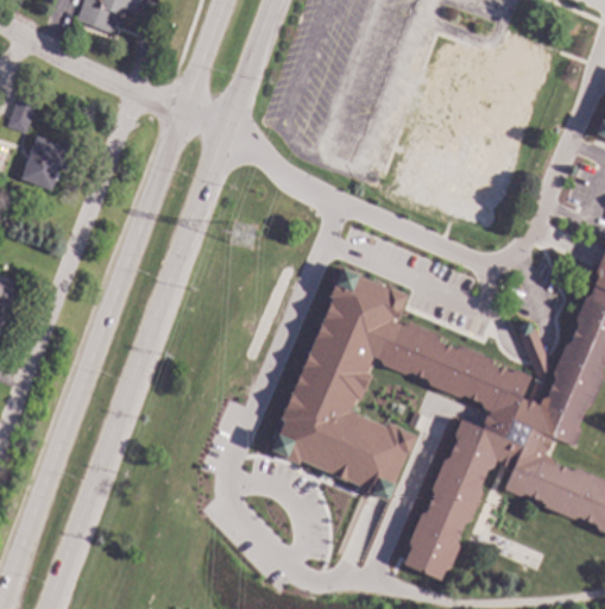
[(142,0),(142,2),(140,1),(136,13),(126,10),(124,16),(118,13),(117,20),(119,22),(114,32),(112,31),(111,32),(79,20),(86,0),(142,0)]
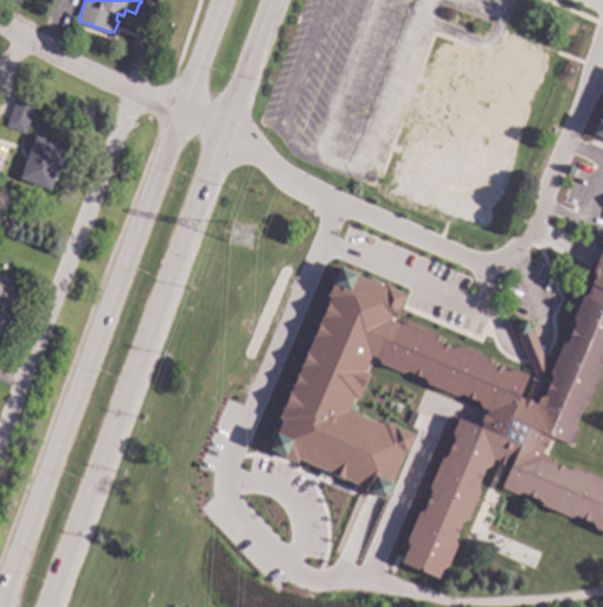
[(391,198),(494,231),(551,52),(486,32),(479,55),(440,42),(391,198)]
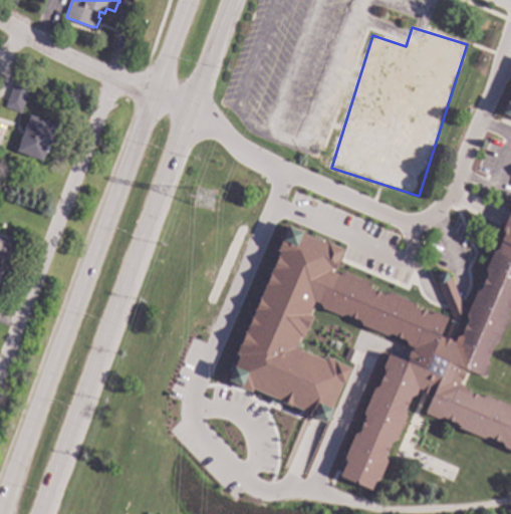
[(35,79),(23,112),(7,106),(19,73),(35,79)]
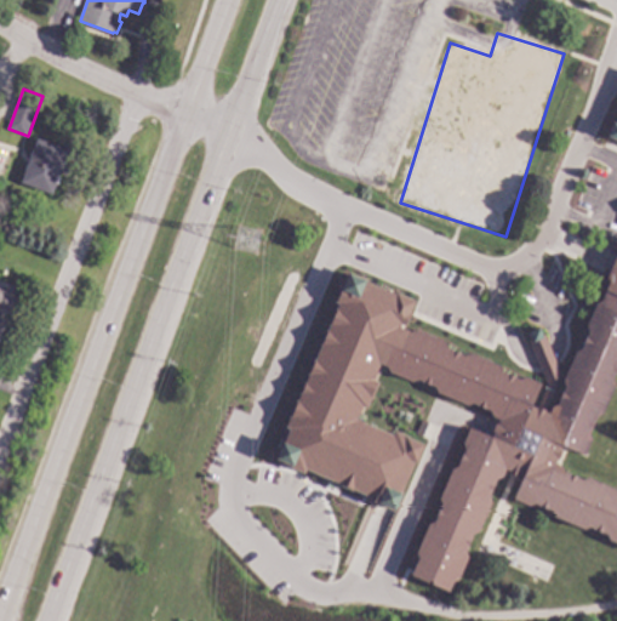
[(413,574),(420,559),(417,552),(429,523),(434,523),(443,505),(440,499),(452,468),(456,468),(466,450),(464,443),(470,426),(490,433),(495,421),(498,422),(500,420),(493,419),(491,411),(476,404),(469,406),(440,394),(436,388),(421,380),(413,382),(392,374),(389,366),(381,363),(395,325),(413,332),(417,330),(447,342),(447,348),(467,357),(472,354),(502,366),(503,371),(523,380),(527,377),(542,382),(533,406),(538,408),(547,385),(532,342),(535,342),(531,332),(541,329),(543,337),(548,336),(563,376),(556,377),(544,410),(550,412),(554,405),(558,405),(566,387),(564,381),(577,352),(582,351),(589,334),(588,326),(598,303),(603,303),(610,284),(609,278),(616,260),(616,138),(610,136),(616,120),(616,379),(616,389),(606,414),(601,414),(593,434),(595,442),(588,457),(567,448),(560,463),(566,466),(564,471),(583,479),(588,478),(616,490),(616,545),(610,542),(607,535),(589,528),(586,530),(555,518),(554,512),(537,505),(530,506),(514,501),(523,477),(508,472),(504,477),(498,479),(492,494),(495,500),(480,533),(476,534),(467,552),(469,557),(460,581),(456,582),(451,591),(413,574)]
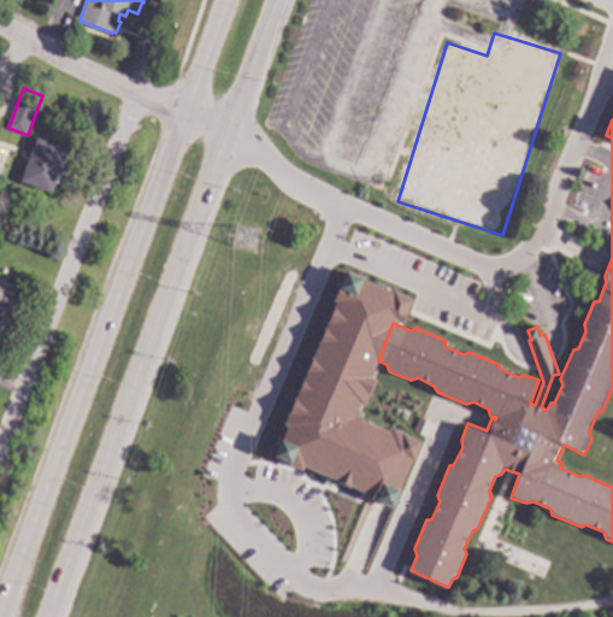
[(70,150),(54,194),(22,182),(39,137),(70,150)]
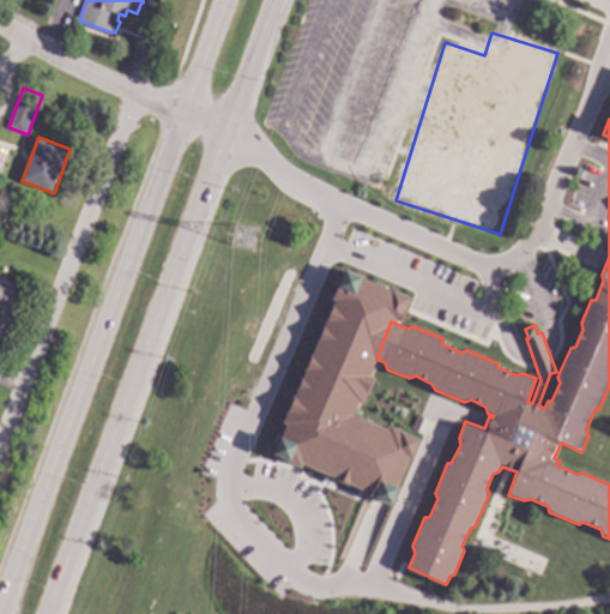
[(0,278),(20,287),(0,341),(0,278)]
